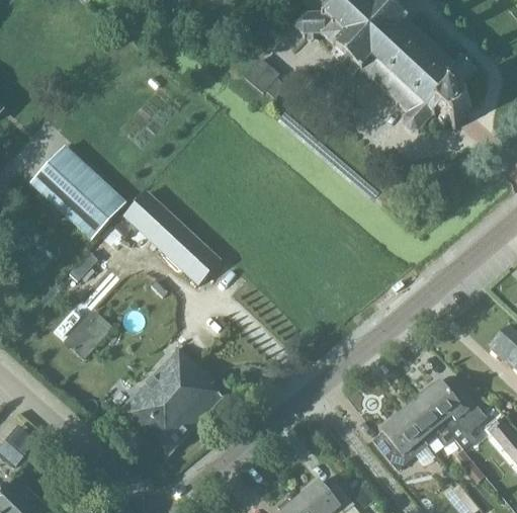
[(461,58),(461,54),(459,54),(459,58),(454,63),(445,55),(446,53),(444,51),(442,53),(433,44),(435,41),(433,39),(430,41),(420,31),(422,29),(420,28),(418,29),(401,14),(406,9),(397,0),(321,0),(323,0),(324,12),(306,14),(302,10),(300,12),(300,15),(294,21),(291,21),(291,25),(295,25),(300,30),(300,34),(303,34),(303,32),(307,32),(307,40),(318,39),(317,32),(320,32),(320,35),(324,35),(337,47),(332,53),(355,74),(360,68),(372,80),(370,82),(373,84),(375,82),(384,90),(381,93),(384,95),(386,92),(397,101),(395,103),(397,106),(399,103),(409,112),(404,117),(405,126),(410,132),(418,131),(423,125),(424,126),(425,125),(424,124),(432,115),(442,125),(447,120),(453,125),(453,127),(455,127),(455,123),(461,117),(462,115),(467,110),(472,110),(472,107),(470,107),(464,101),(468,97),(458,87),(466,78),(467,79),(469,77),(468,76),(474,70),(477,70),(477,68),(472,68),(461,58)]
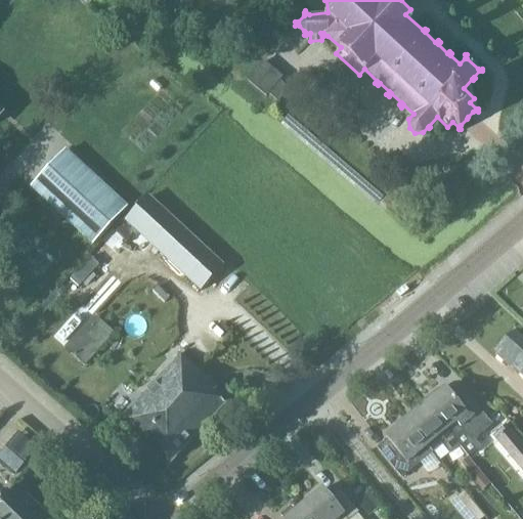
[(261,58),(246,76),(263,92),(266,88),(277,98),(288,86),(277,77),(279,74),(261,58)]
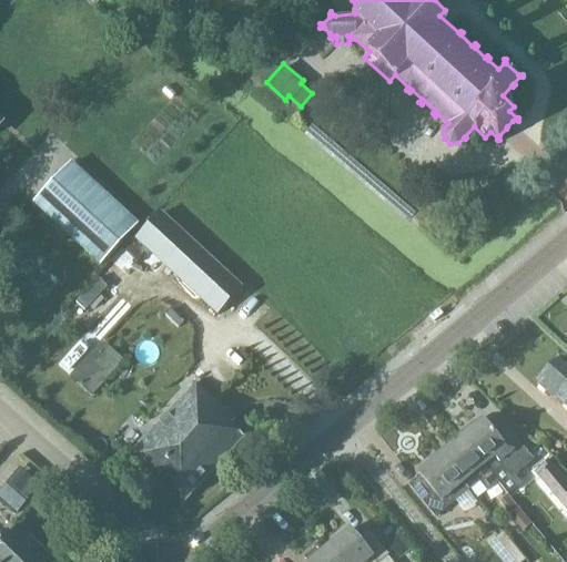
[(138,221),(58,146),(20,186),(101,261),(138,221)]
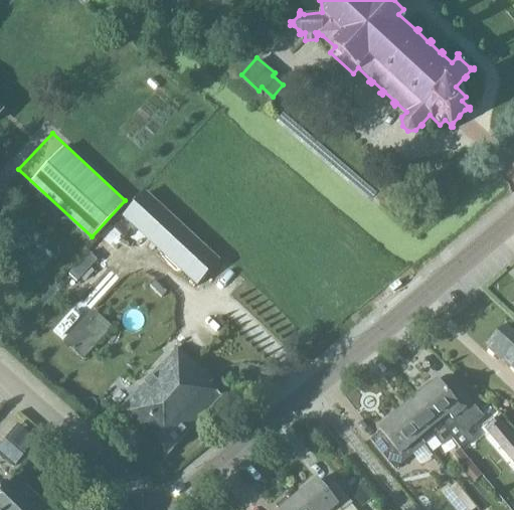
[(145,191),(123,215),(197,283),(219,260),(145,191)]
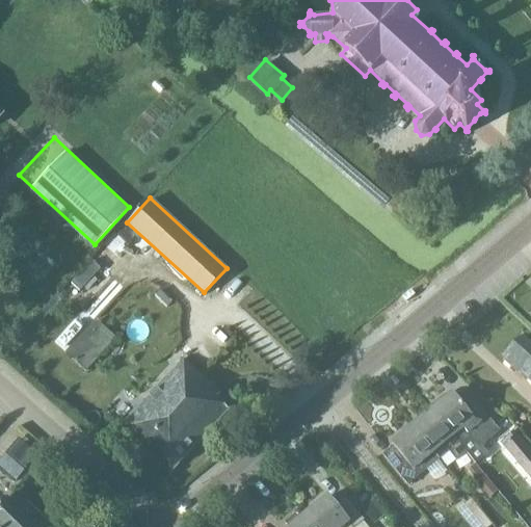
[(530,341),(522,333),(503,353),(530,377),(530,341)]
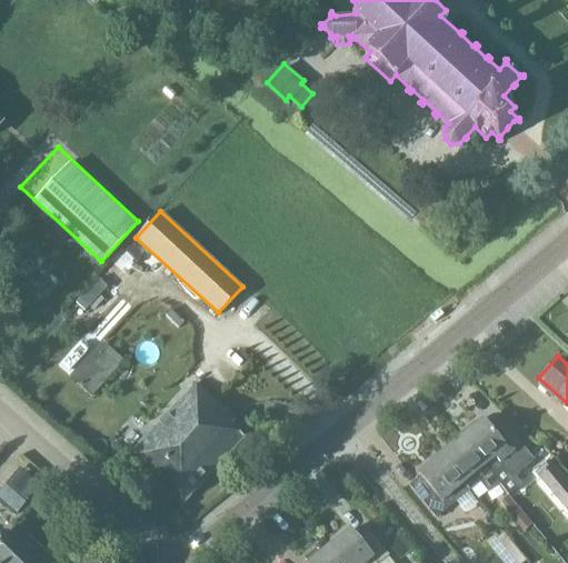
[(235,419),(219,404),(196,383),(177,404),(131,454),(183,502),(243,435),(231,423),(235,419)]
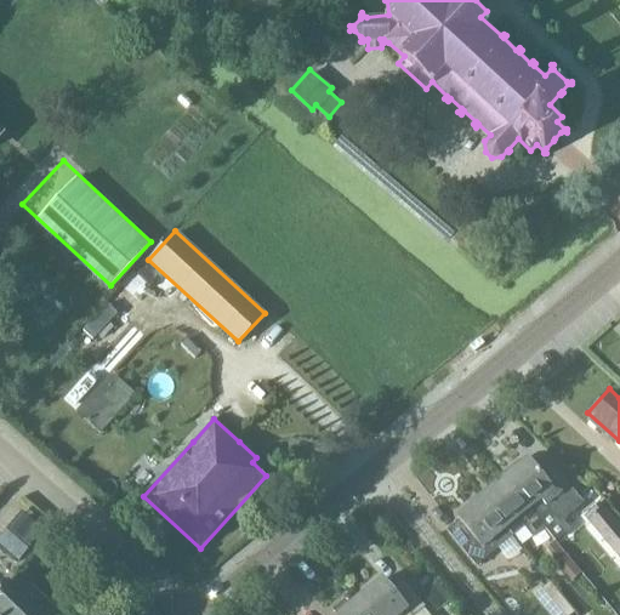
[(512,468),(504,476),(546,525),(555,536),(568,525),(558,514),(580,496),(549,457),(540,465),(536,460),(535,460),(534,457),(533,457),(530,456),(529,456),(527,455),(524,455),(522,456),(519,457),(517,459),(508,465),(512,468)]
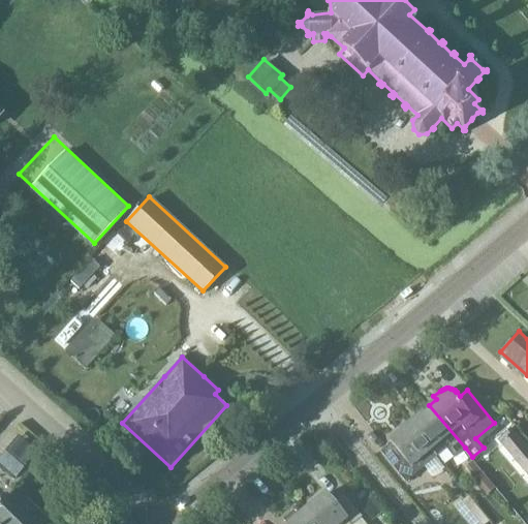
[(456,455),(465,448),(429,405),(426,401),(414,409),(418,413),(409,421),(436,453),(446,444),(456,455)]
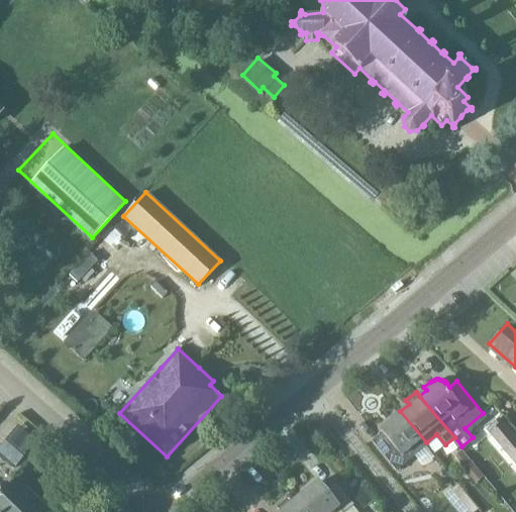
[(383,430),(373,438),(397,468),(416,451),(426,442),(400,411),(380,427),(383,430)]
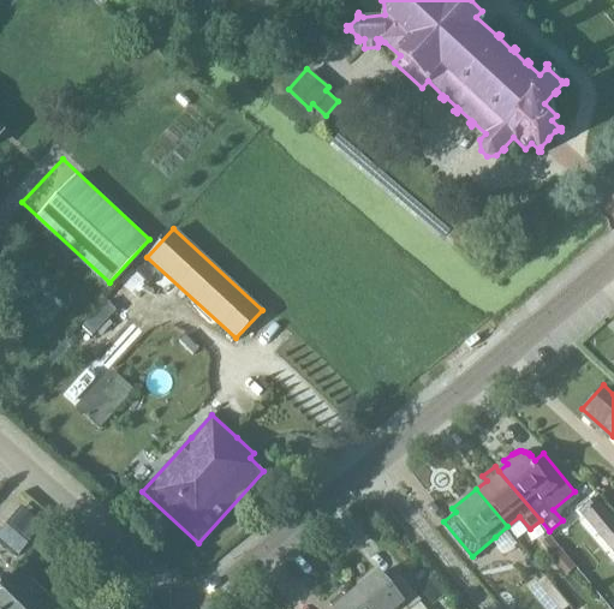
[(580,511),(603,538),(613,549),(613,520),(592,495),(585,501),(589,505),(580,511)]
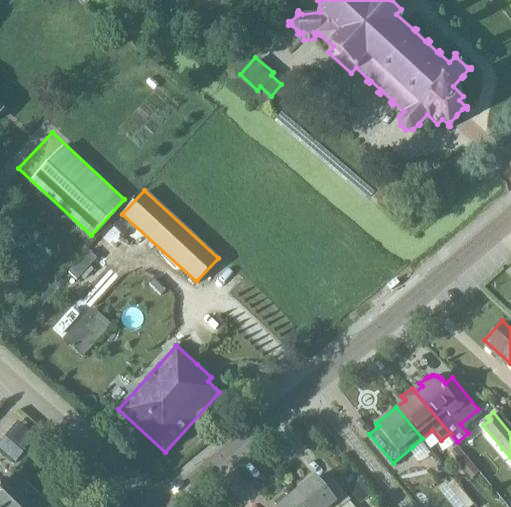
[(39,506),(45,502),(16,474),(0,490),(0,506),(39,506)]
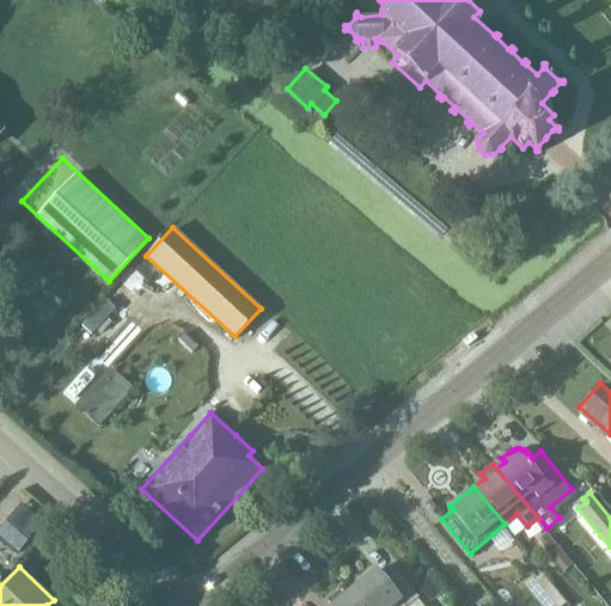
[(353,587),(368,605),(404,605),(419,595),(397,569),(385,579),(377,567),(353,587)]
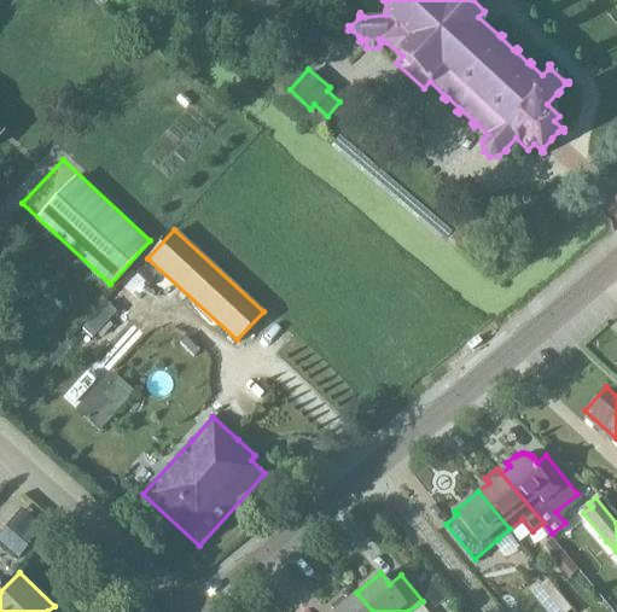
[(528,590),(546,611),(562,611),(569,607),(543,577),(528,590)]
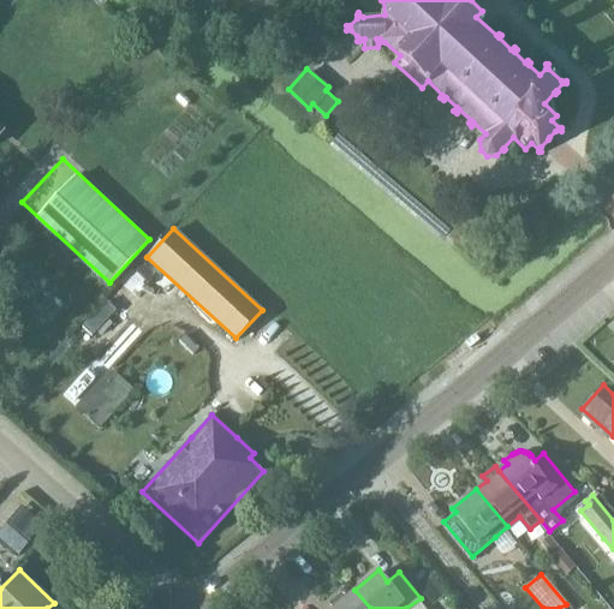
[(332,608),(370,608),(355,590),(346,596),(341,591),(329,601),(334,607),(332,608)]
